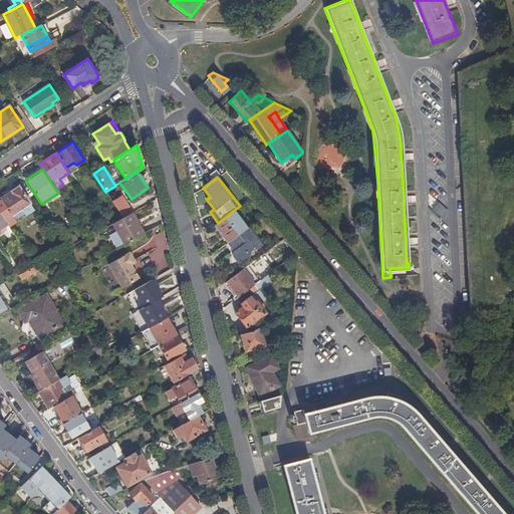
[(14,213),(30,203),(18,185),(2,196),(0,196),(0,195),(0,215),(5,223),(6,222),(9,226),(16,221),(12,215),(14,213)]
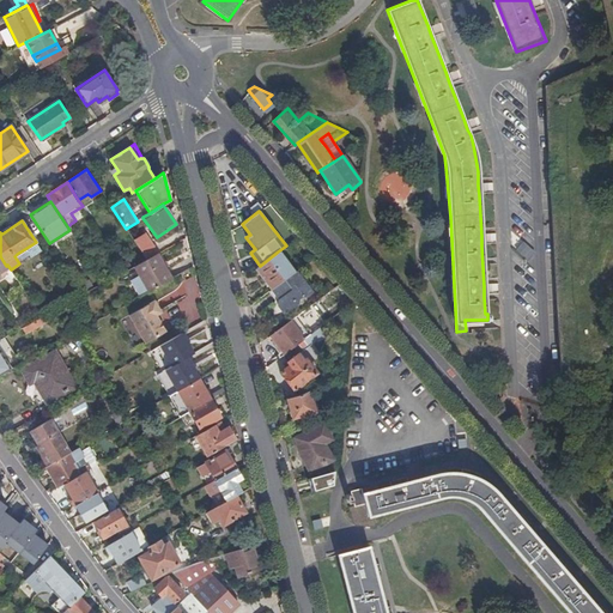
[(144,232),(133,240),(146,259),(157,253),(144,232)]
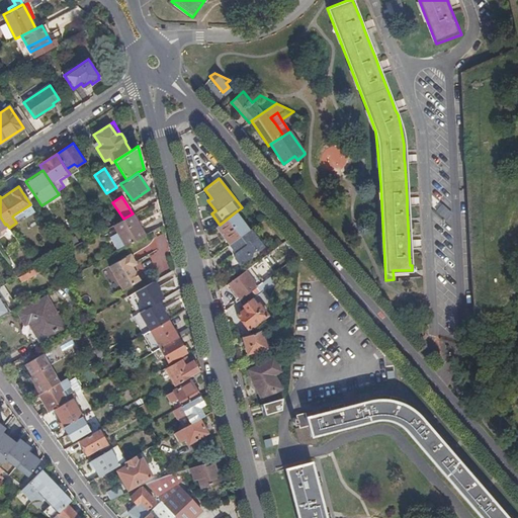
[(30,204),(14,214),(17,219),(32,208),(30,204)]
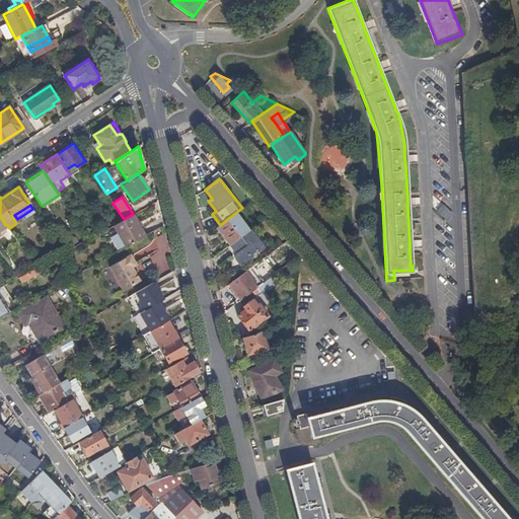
[(248,230),(235,213),(220,225),(216,228),(229,245),(248,230)]
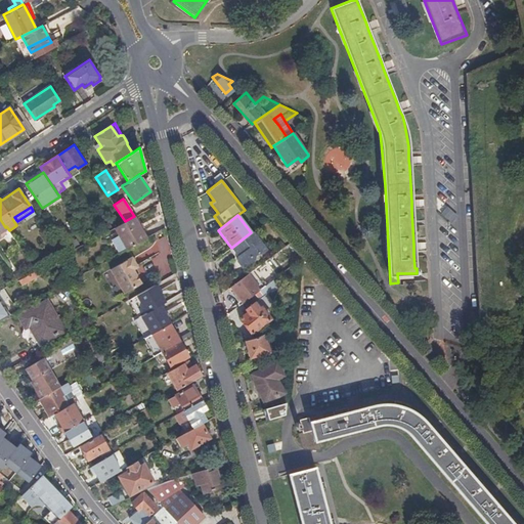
[(125,221),(114,227),(126,249),(146,237),(134,216),(125,221)]
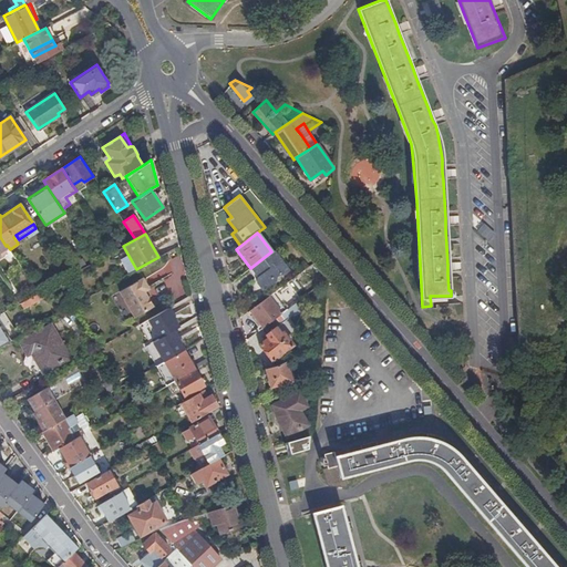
[(271,251),(250,268),(257,277),(256,282),(263,290),(275,281),(276,277),(278,275),(282,275),(290,269),(286,265),(275,249),(271,251)]
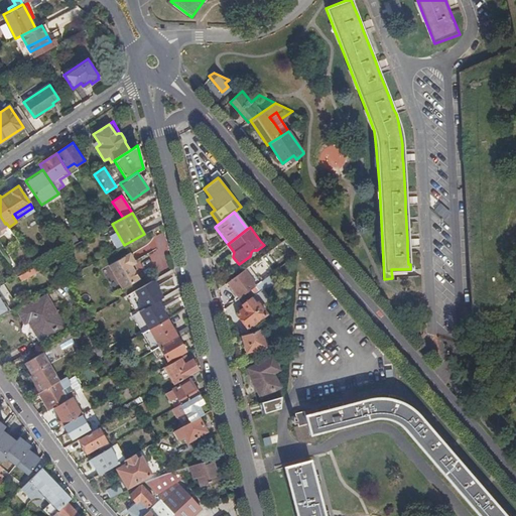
[(70,247),(63,237),(60,239),(68,249),(70,247)]
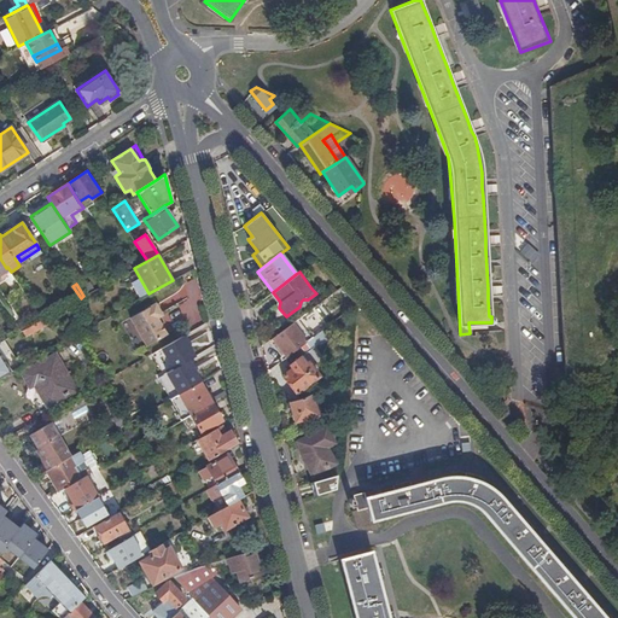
[(146,344),(176,327),(161,298),(130,315),(146,344)]
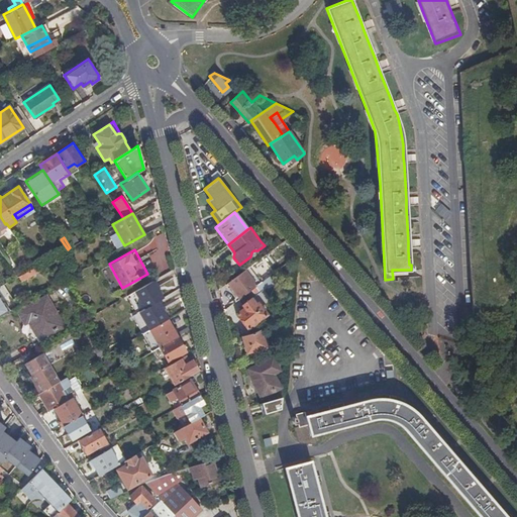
[(34,268),(18,276),(21,281),(41,270),(38,265),(34,268)]
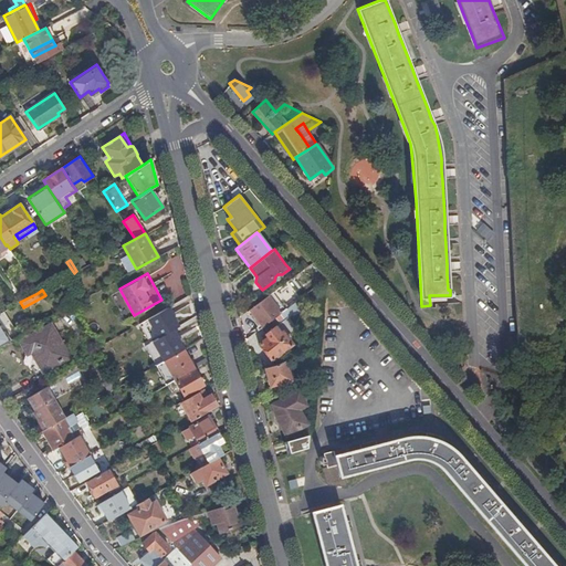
[(285,308),(273,292),(268,296),(280,313),(285,308)]
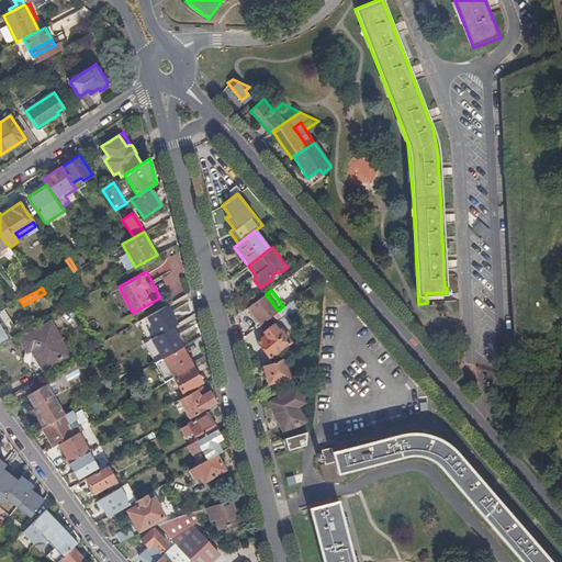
[(278,311),(266,294),(247,307),(260,325),(278,311)]
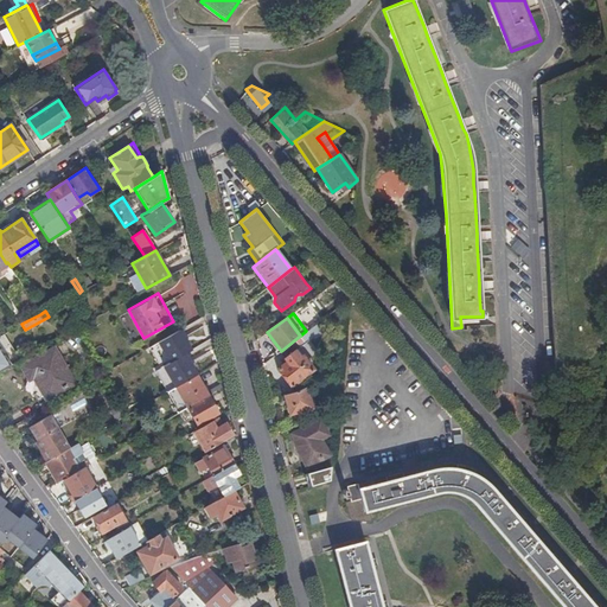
[(307,339),(318,332),(319,330),(314,325),(306,331),(300,336),(304,340),(307,339)]
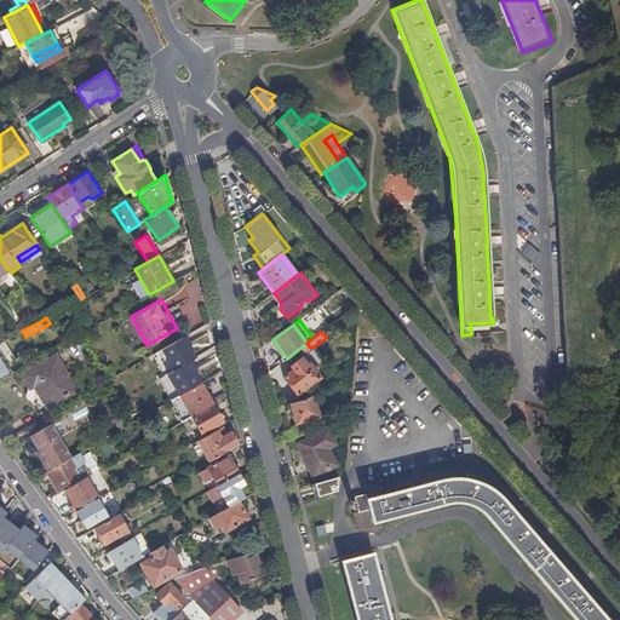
[(5,340),(0,343),(0,355),(10,373),(23,366),(19,360),(15,356),(5,340)]
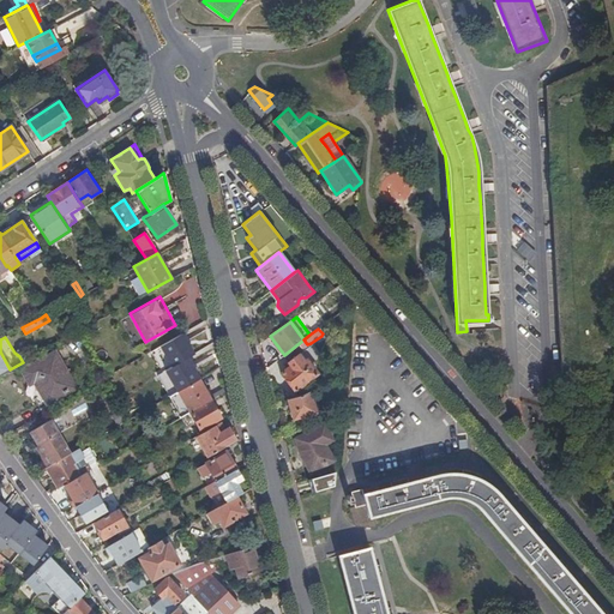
[(160,355),(173,378),(199,362),(186,339),(160,355)]
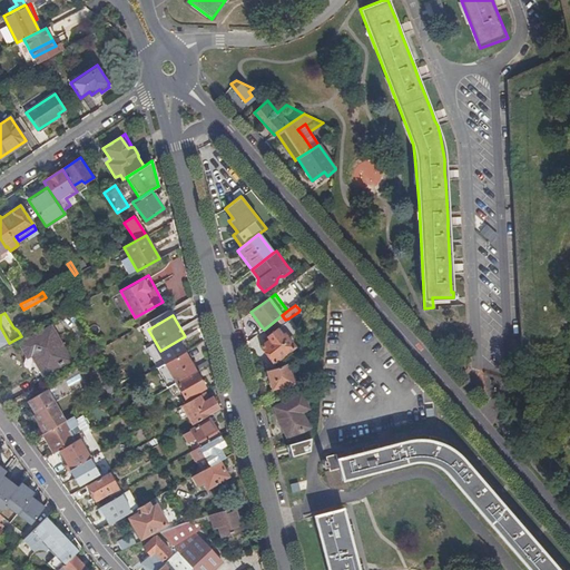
[(263,331),(266,336),(269,340),(266,342),(261,346),(273,362),(294,346),(285,335),(284,334),(294,326),(288,318),(285,320),(282,315),(264,330),(263,331)]
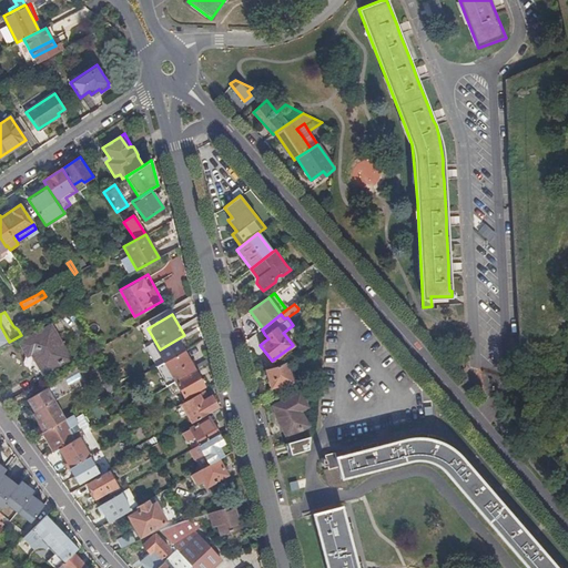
[(50,326),(18,344),(27,361),(59,342),(50,326)]
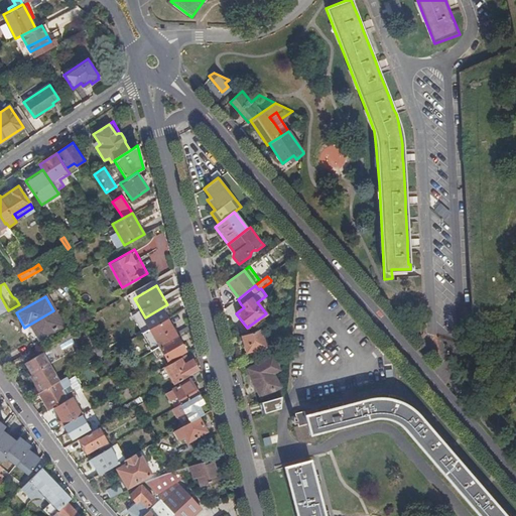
[(61,325),(53,310),(24,328),(32,341),(61,325)]
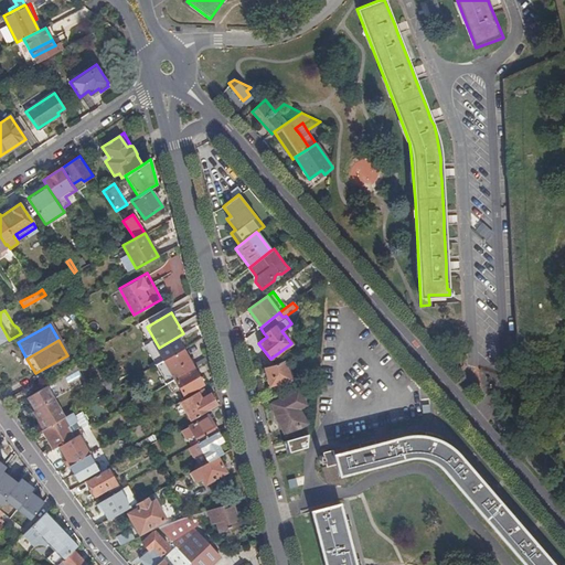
[(162,377),(161,379),(164,384),(166,383),(193,368),(182,349),(155,364),(162,377)]
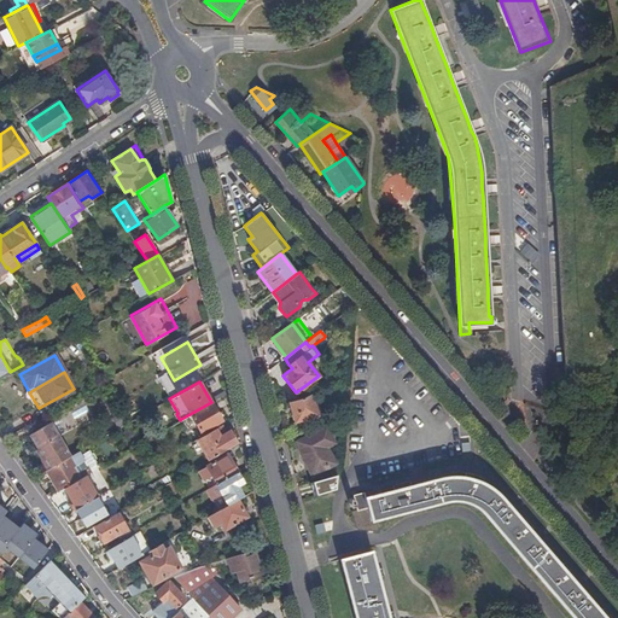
[(298,398),(289,401),(295,421),(318,414),(310,394),(298,398)]
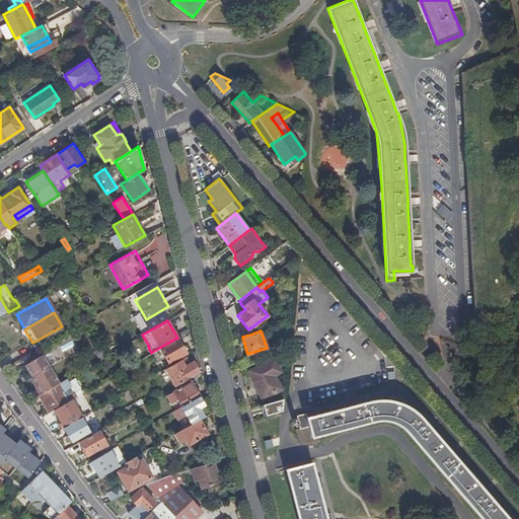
[(186,353),(177,338),(152,352),(157,360),(161,357),(164,356),(165,358),(168,363),(186,353)]
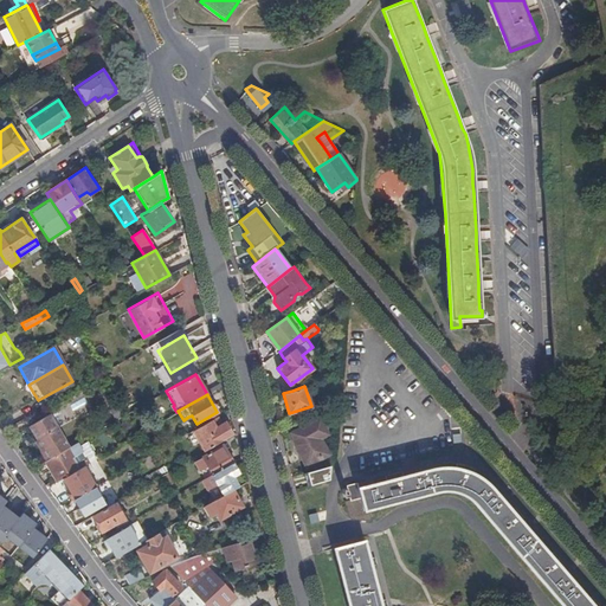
[(43,449),(40,450),(45,461),(69,447),(50,413),(28,426),(43,449)]
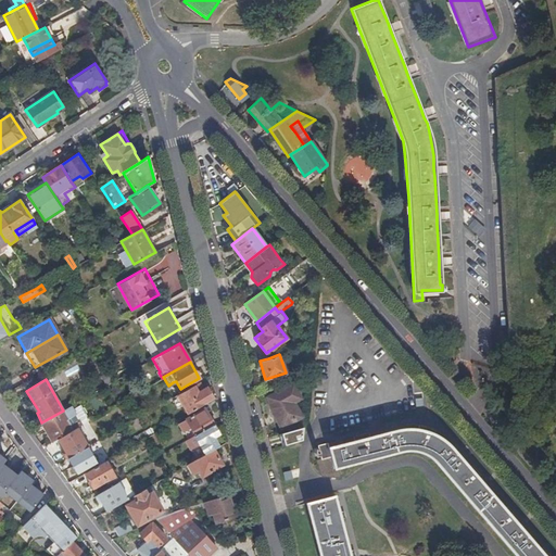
[(199,382),(176,395),(187,414),(213,399),(209,391),(205,393),(203,389),(199,382)]
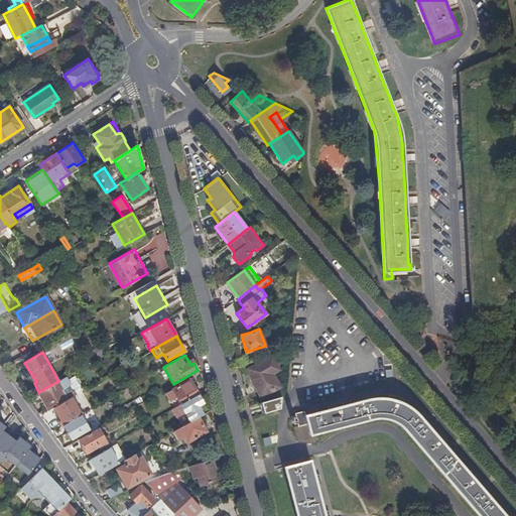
[(251,368),(255,375),(275,365),(270,357),(251,368)]
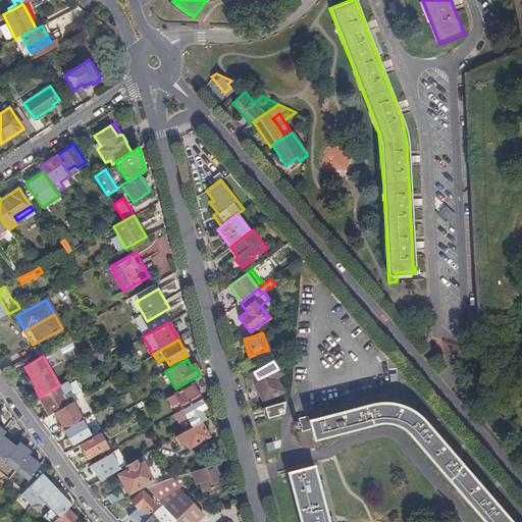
[(278,369),(258,379),(260,383),(256,386),(264,401),(281,392),(273,377),(280,373),(278,369)]
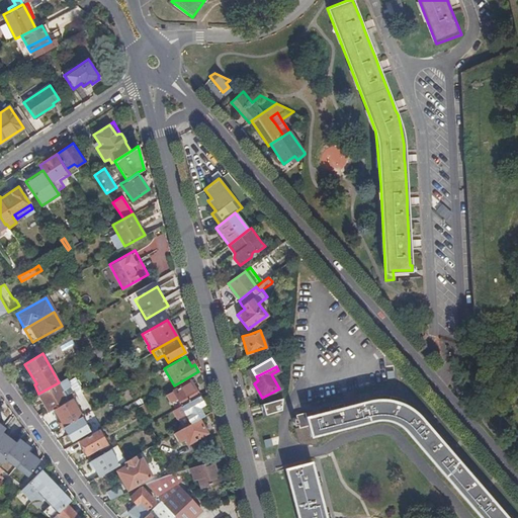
[(50,411),(67,401),(75,396),(65,378),(59,382),(38,394),(27,400),(32,406),(42,401),(50,411)]
